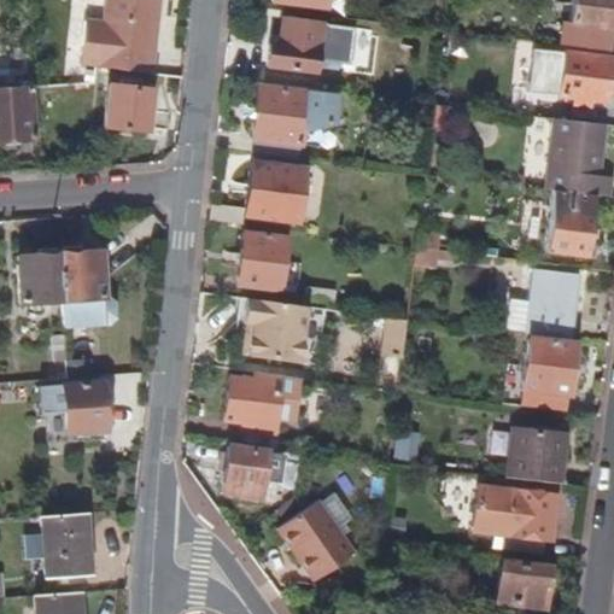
[(153,75),(158,35),(156,34),(157,24),(159,25),(163,1),(155,0),(107,0),(105,22),(87,19),(81,65),(153,75)]
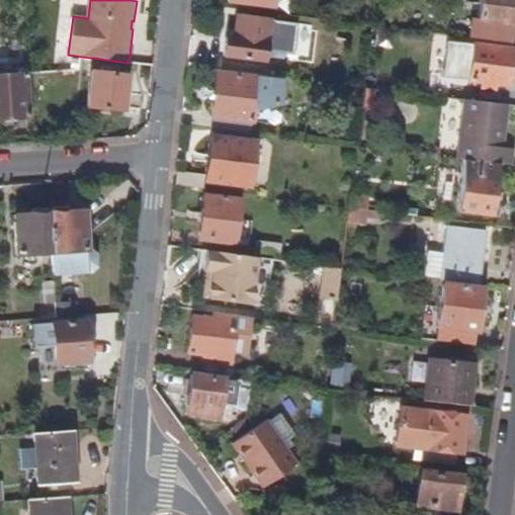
[(481,0),(480,14),(493,16),(491,32),(514,35),(514,0),(481,0)]
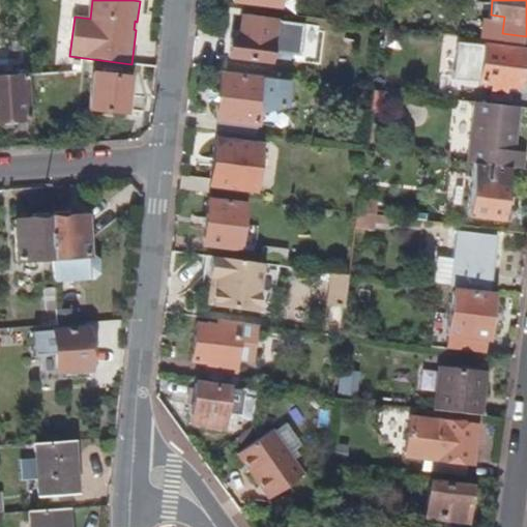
[(273,65),(279,19),(247,15),(244,37),(236,36),(233,60),(273,65)]
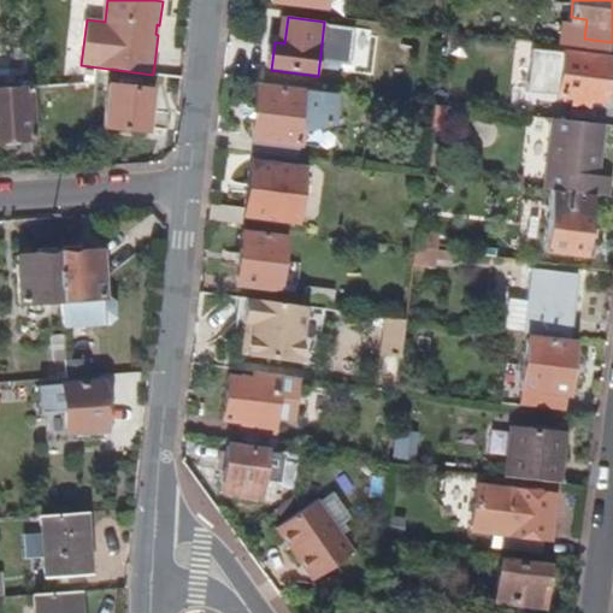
[(606,100),(611,54),(564,48),(558,95),(606,100)]
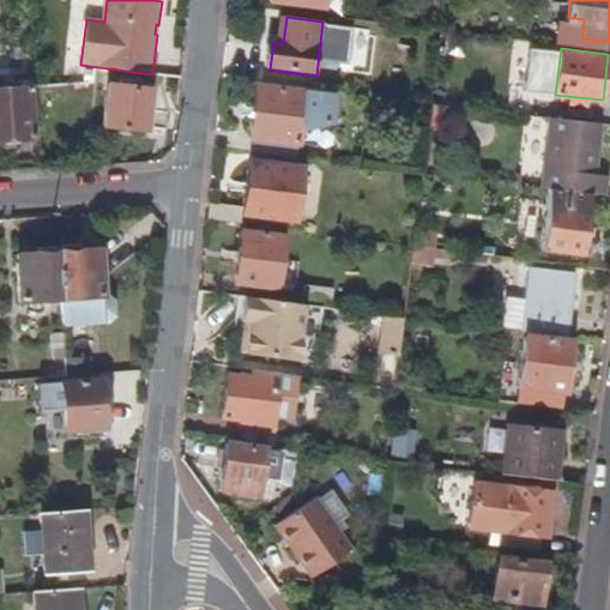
[(149,130),(155,88),(113,82),(107,124),(149,130)]
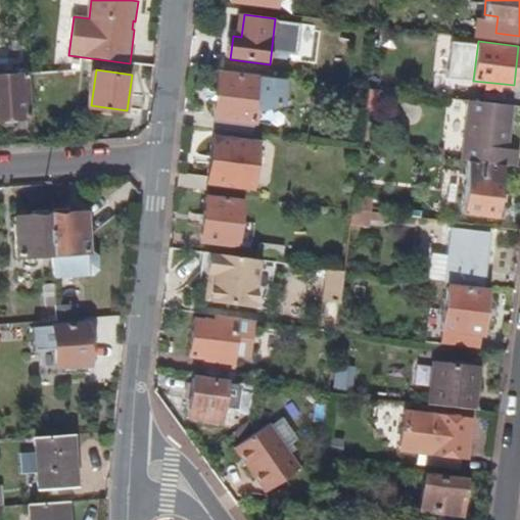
[(0,119),(27,119),(25,74),(0,75),(0,119)]
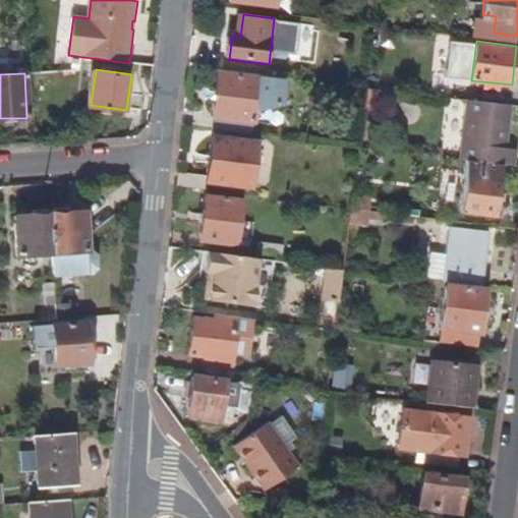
[(282,124),(287,80),(222,73),(218,117),(282,124)]
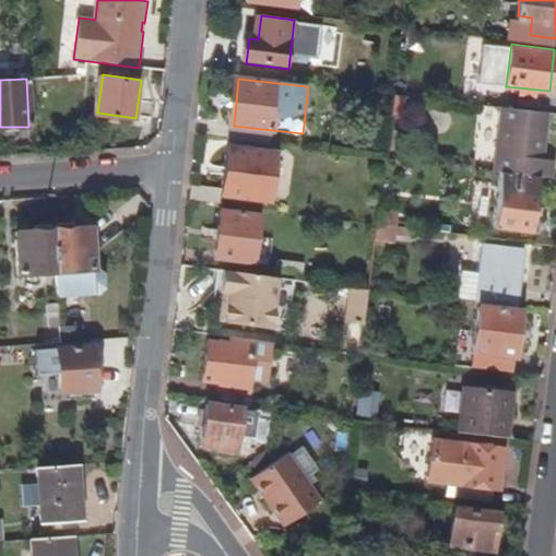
[(492,97),(494,85),(470,82),(468,95),(492,97)]
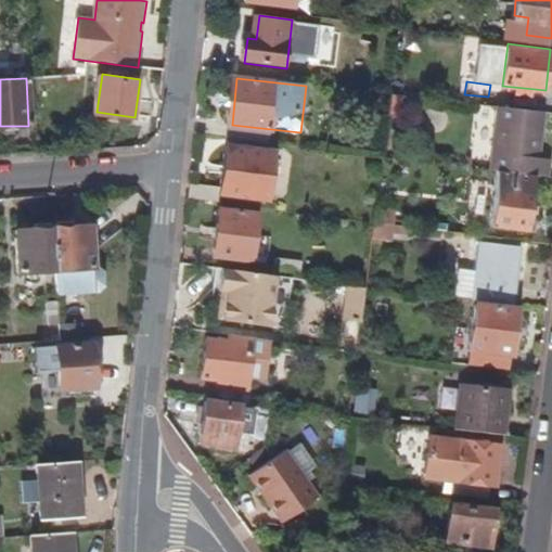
[(398,118),(401,90),(392,89),(388,117),(398,118)]
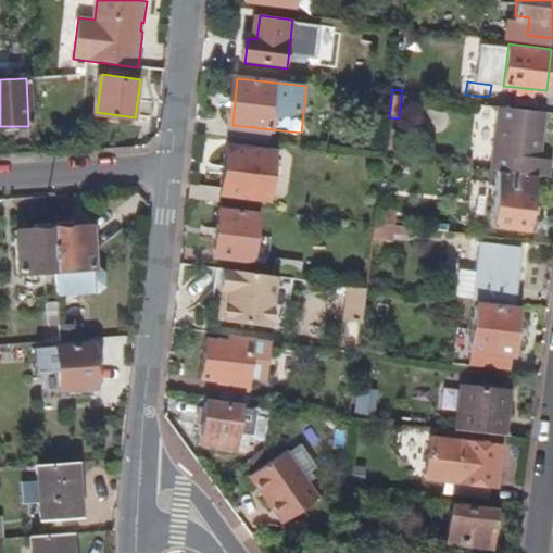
[(541,155),(547,108),(499,102),(491,167),(499,168),(537,173),(547,174),(549,156),(541,155)]
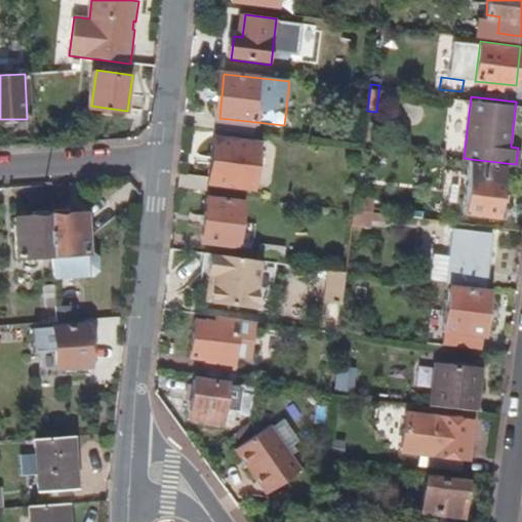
[(252,185),(258,144),(215,137),(210,174),(181,170),(178,186),(209,190),(210,178),(252,185)]
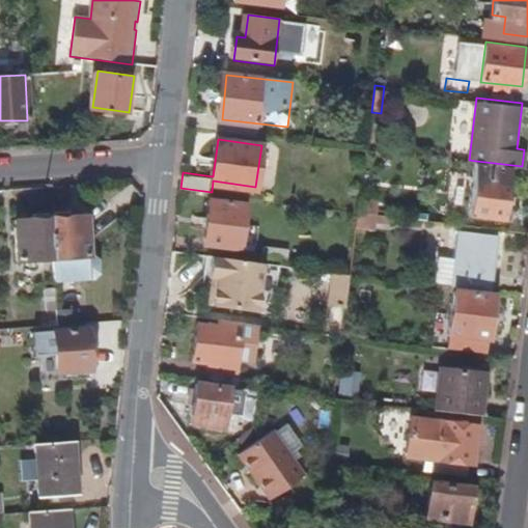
[(506,215),(512,165),(476,161),(470,211),(506,215)]
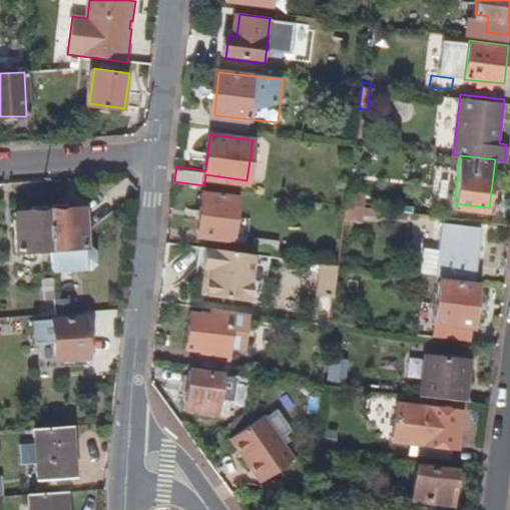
[(365,204),(367,191),(350,189),(349,202),(365,204)]
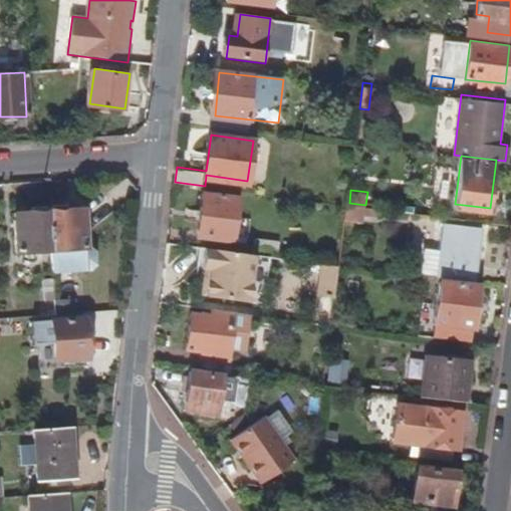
[(233,239),(238,197),(203,193),(198,235),(233,239)]
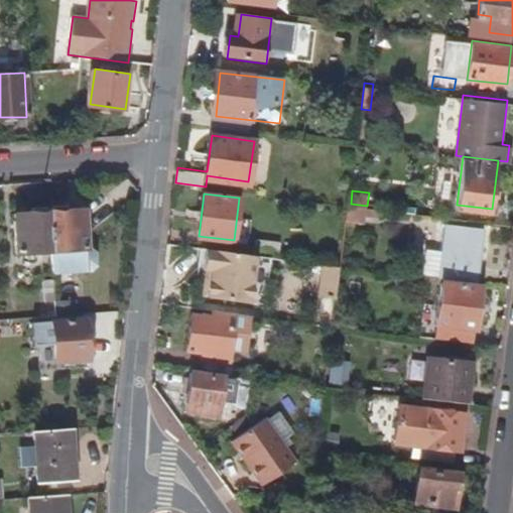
[(347,215),(349,205),(337,203),(335,213),(347,215)]
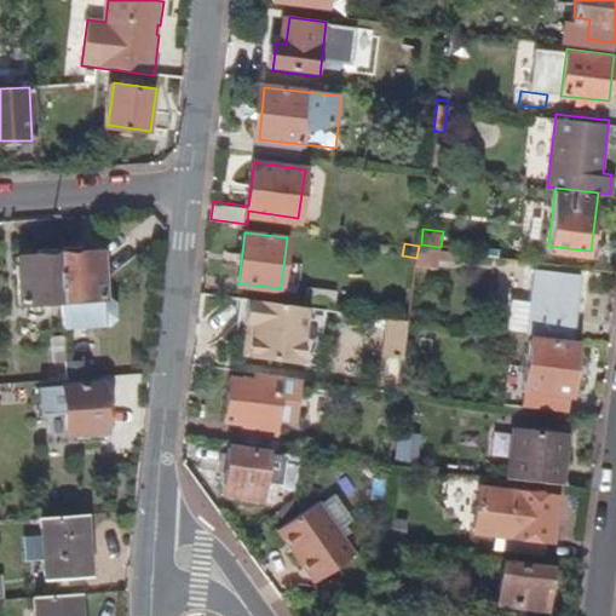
[(439,258),(441,249),(424,247),(422,255),(439,258)]
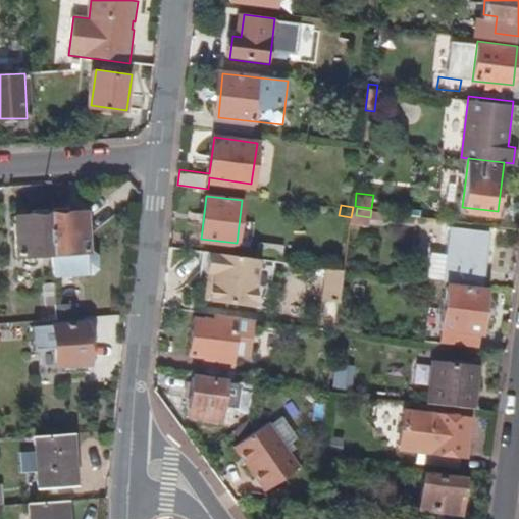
[(98,256),(89,251),(86,210),(50,213),(54,254),(56,277),(95,274),(99,269),(98,256)]
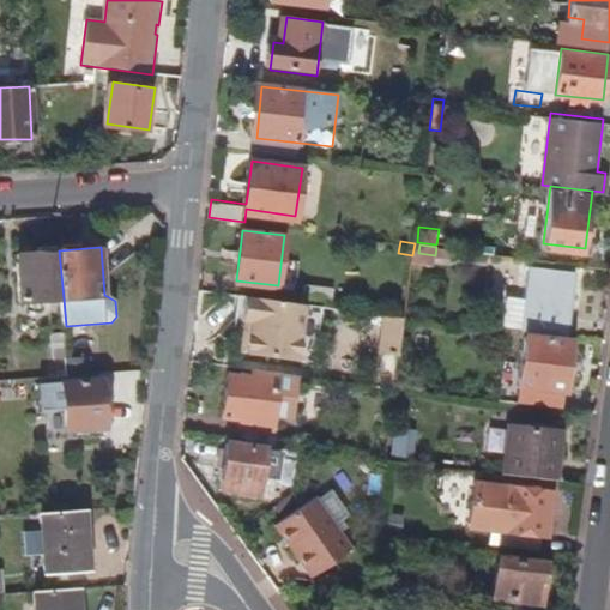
[(64,299),(59,251),(18,254),(22,302),(64,299)]
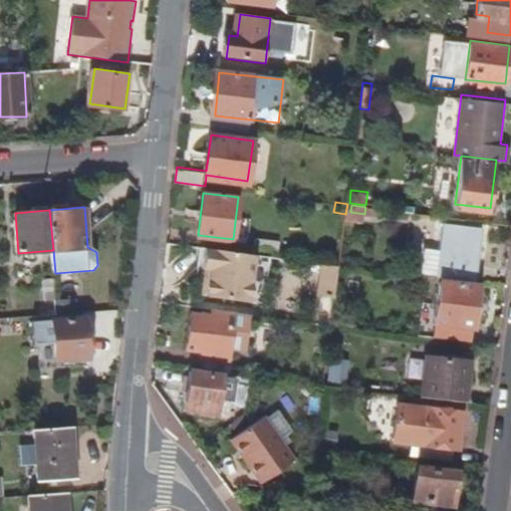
[(473,279),(477,242),(483,243),(485,229),(447,224),(441,275),(473,279)]
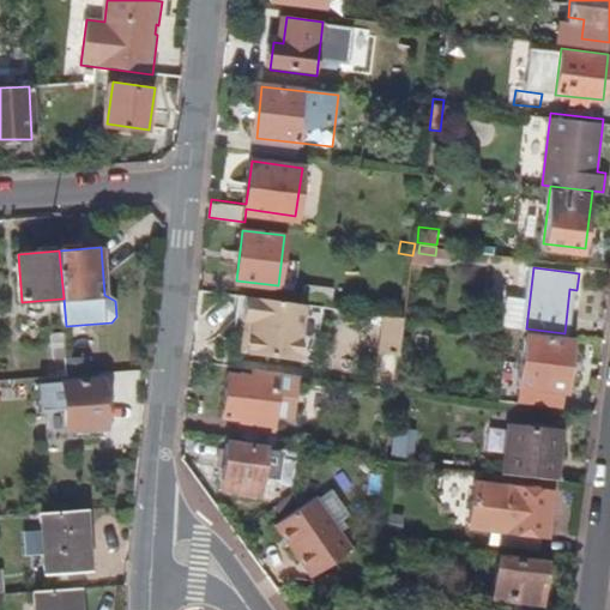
[(332,302),(334,284),(299,281),(296,297),(332,302)]
